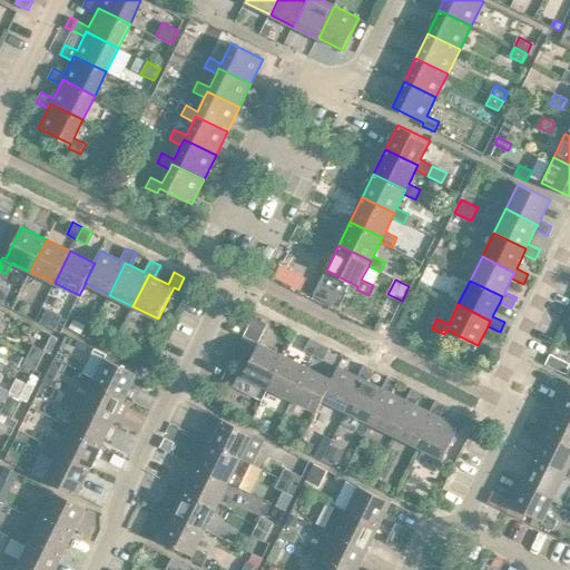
[(74,320),(69,327),(81,334),(85,325),(74,320)]
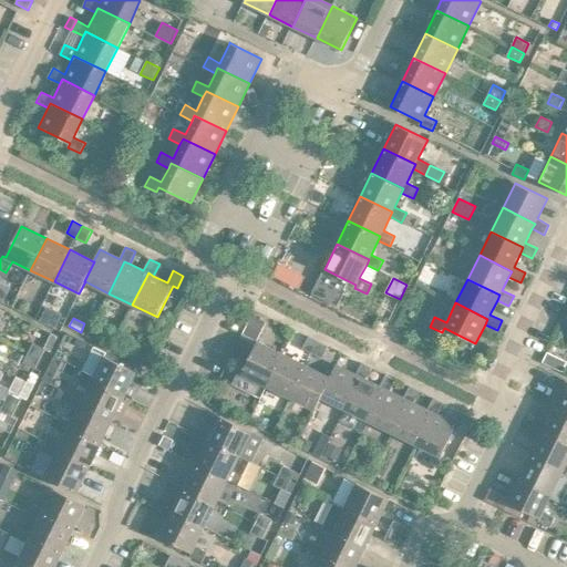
[(243,333),(233,354),(248,362),(258,341),(243,333)]
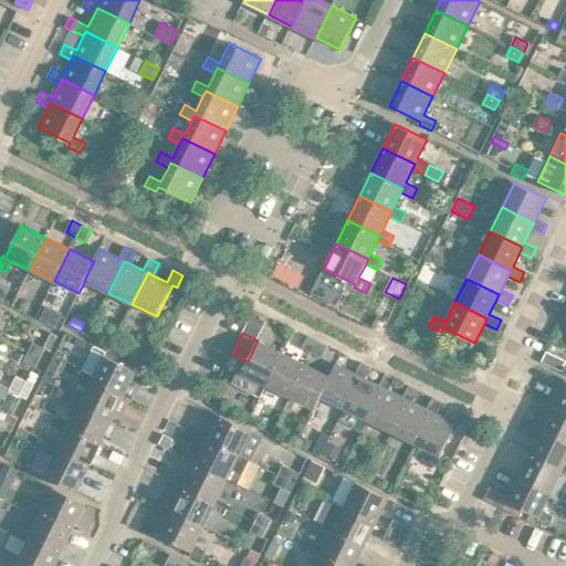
[(302,348),(312,353),(317,341),(307,336),(302,348)]
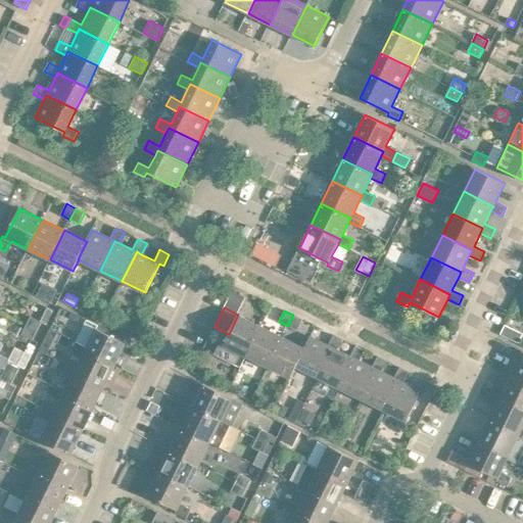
[(72,313),(68,318),(79,323),(81,318),(72,313)]
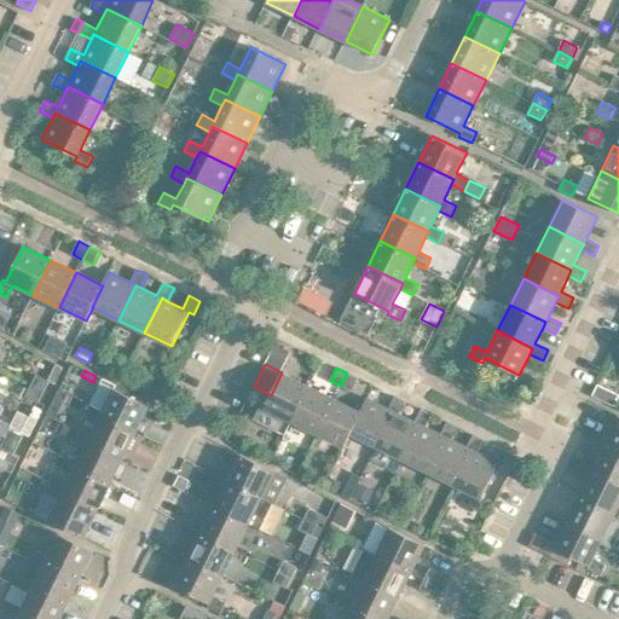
[(284,434),(291,421),(308,386),(282,372),(271,395),(265,408),(260,405),(254,418),(284,434)]
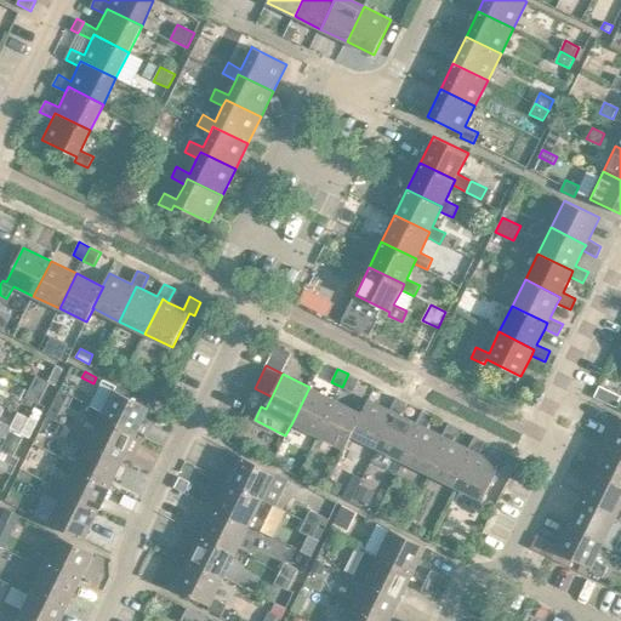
[(348,374),(342,387),(353,393),(359,380),(348,374)]
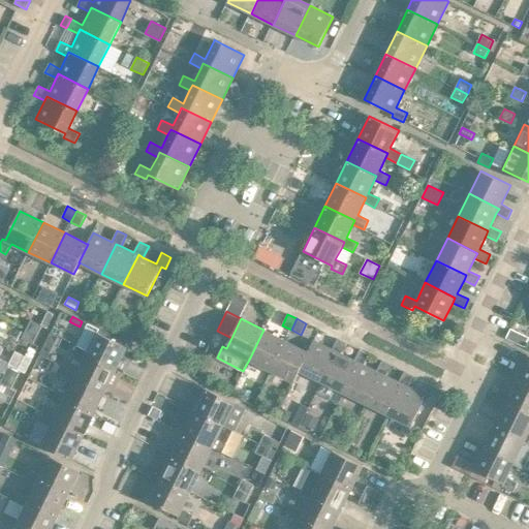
[(31,320),(26,330),(37,335),(42,325),(31,320)]
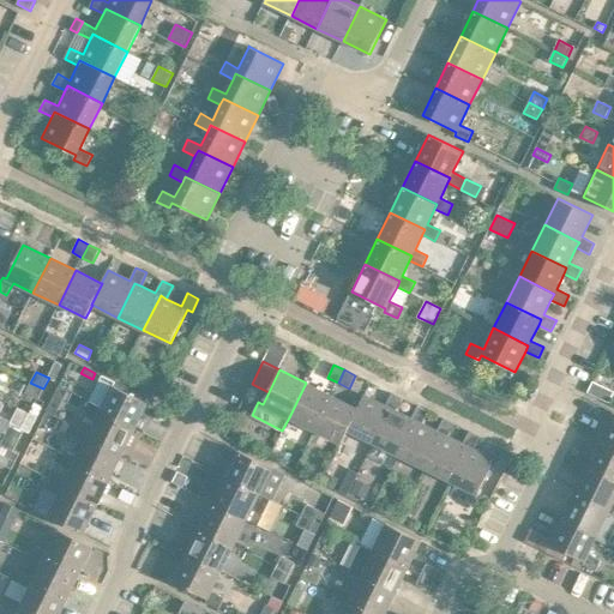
[(102,375),(90,401),(102,408),(100,413),(134,429),(148,403),(114,385),(115,381),(102,375)]
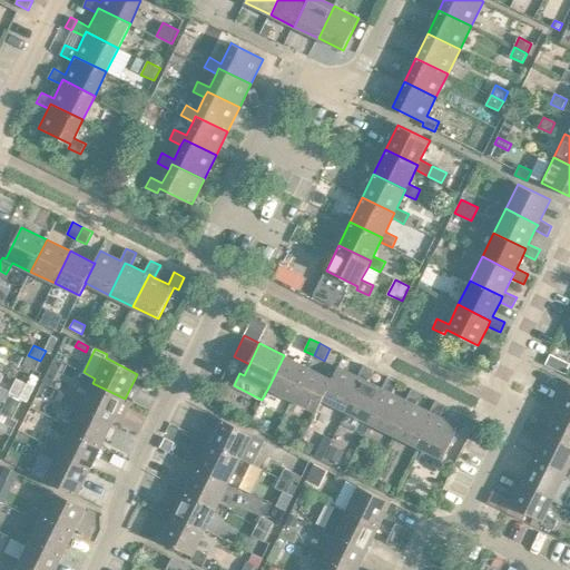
[(550,354),(546,364),(551,366),(557,356),(550,354)]
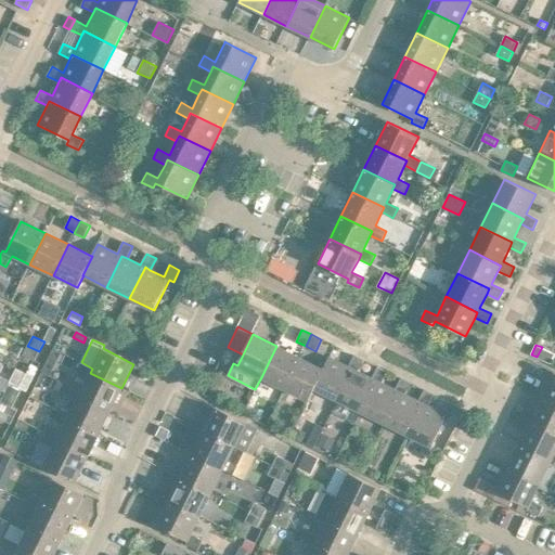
[(39,351),(27,346),(23,355),(35,361),(39,351)]
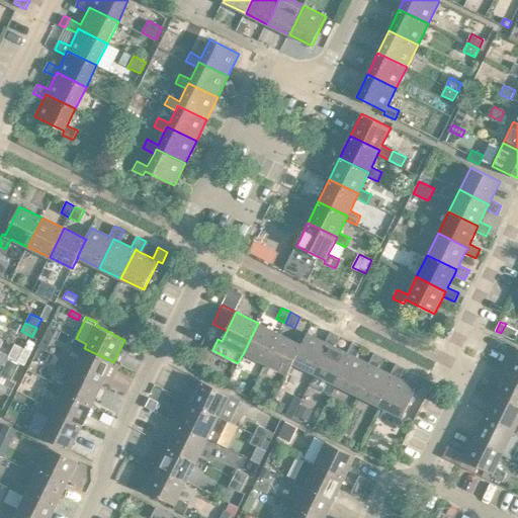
[(244,352),(265,363),(280,334),(258,323),(244,352)]
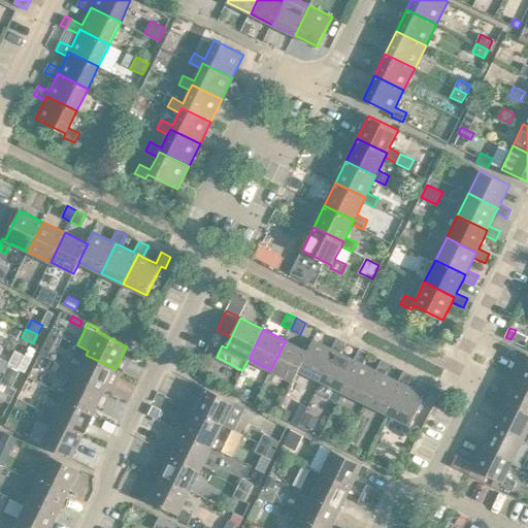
[(299,370),(321,381),(336,351),(340,354),(347,342),(337,338),(331,349),(312,339),(307,351),(307,352),(299,370)]
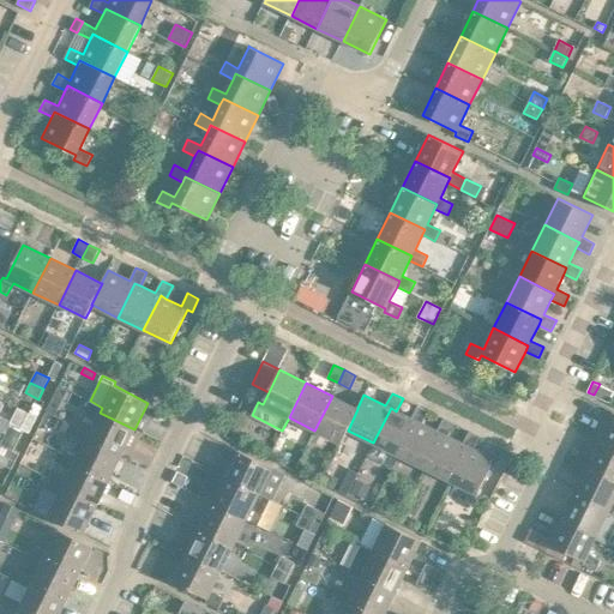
[(342,444),(348,431),(357,409),(357,408),(332,396),(314,431),(342,444)]
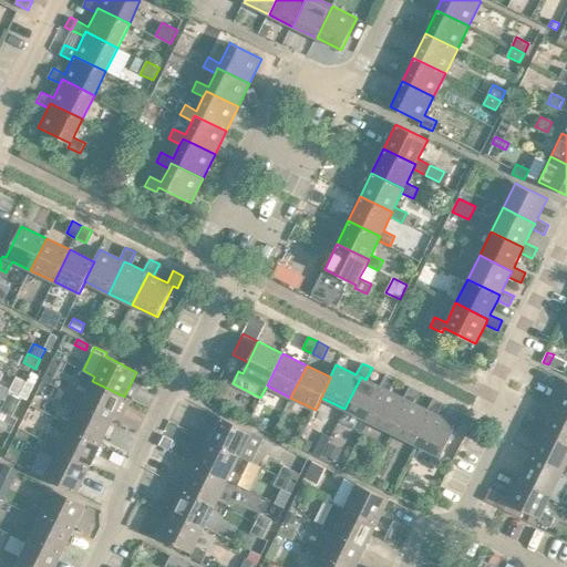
[(90,385),(83,400),(81,404),(113,420),(124,397),(92,381),(94,377),(83,370),(78,380),(90,385)]
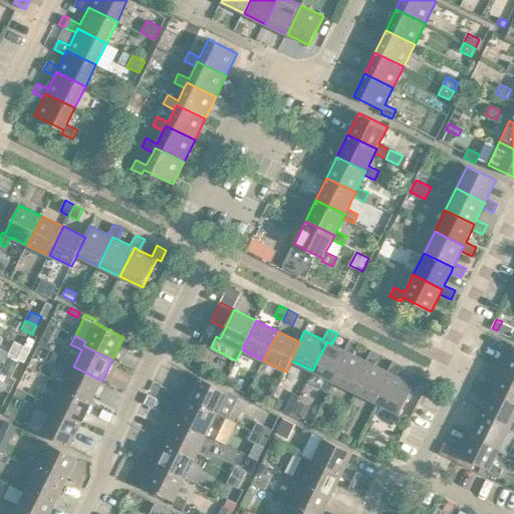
[(312,370),(334,381),(348,352),(353,354),(358,344),(349,339),(344,350),(331,344),(327,341),(312,370)]
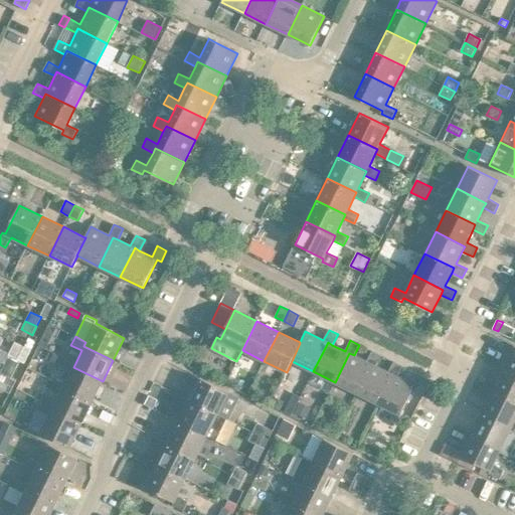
[(15,342),(8,355),(19,360),(24,363),(31,349),(15,342)]
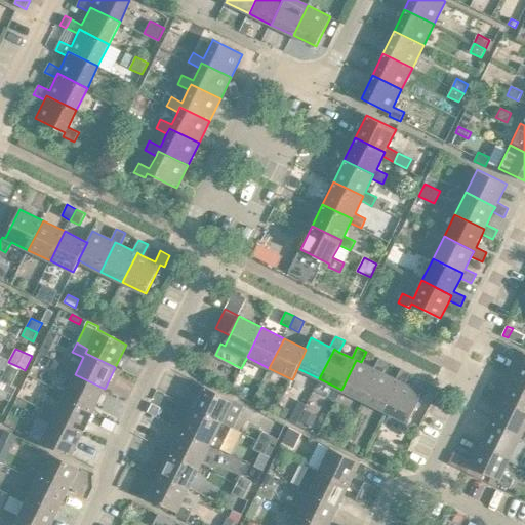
[(524,353),(514,375),(524,380),(524,353)]
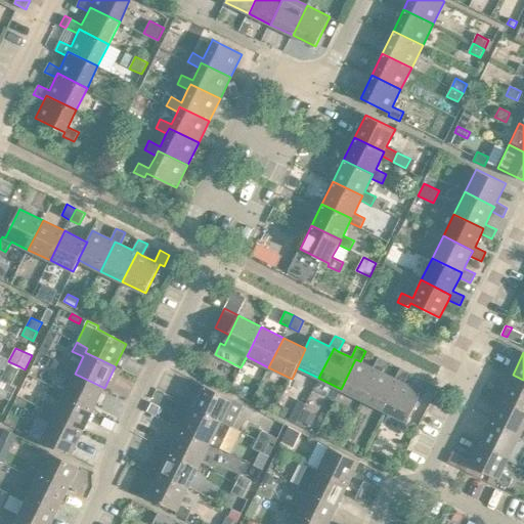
[(341,389),(362,399),(378,370),(382,373),(388,361),(379,357),(373,368),(360,361),(355,359),(341,389)]
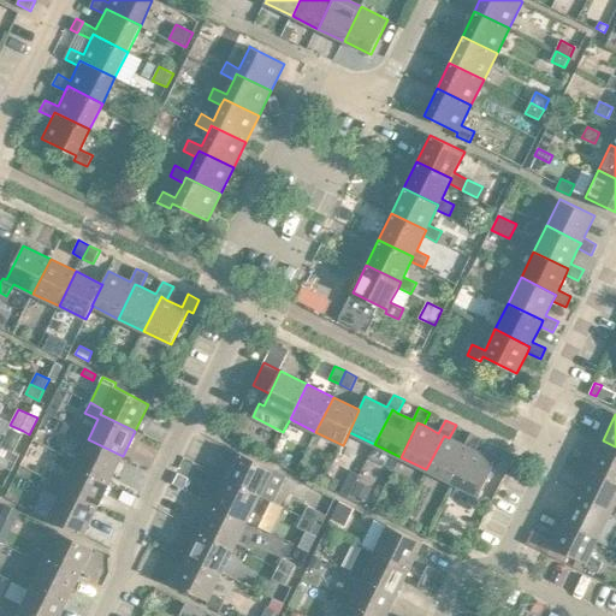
[(10,425),(5,436),(18,442),(23,431),(10,425)]
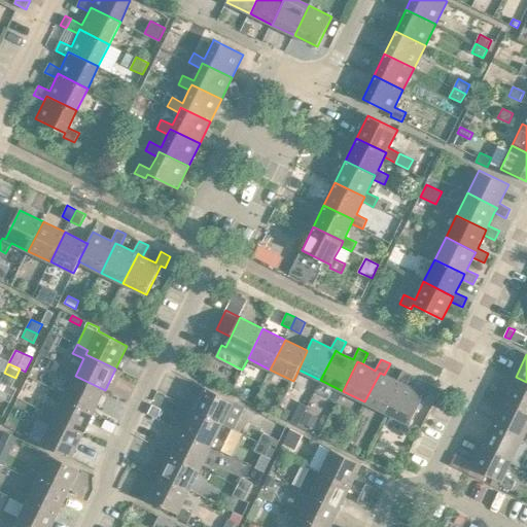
[(72,381),(66,394),(64,398),(94,413),(105,390),(75,376),(77,372),(66,366),(62,376),(72,381)]
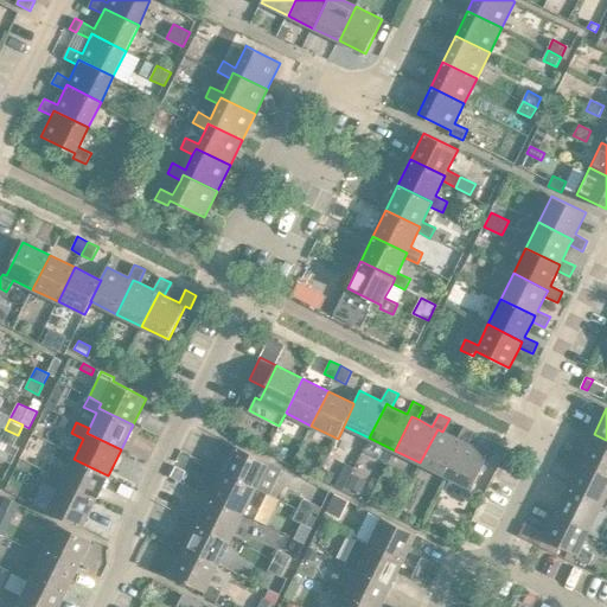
[(420,462),(446,475),(462,441),(468,445),(474,432),(464,427),(458,439),(442,432),(438,429),(420,462)]
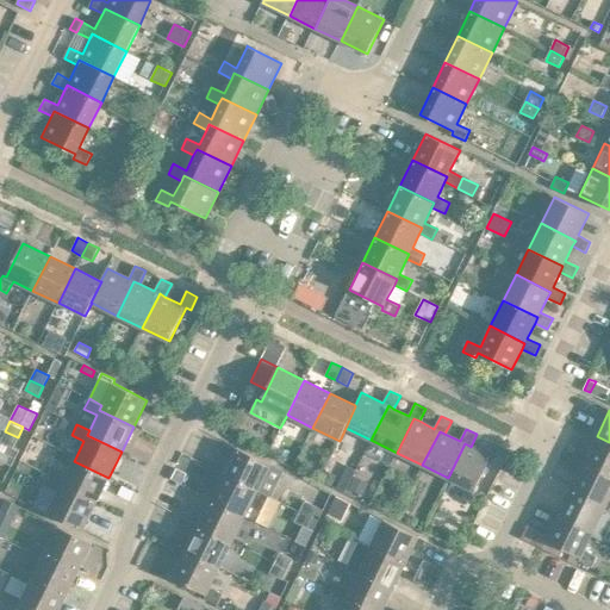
[(18,437),(5,431),(0,440),(0,441),(13,448),(18,437)]
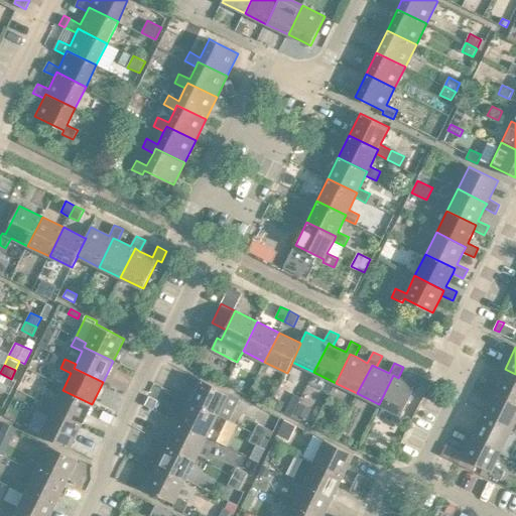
[(515,374),(505,369),(495,391),(515,401),(515,374)]
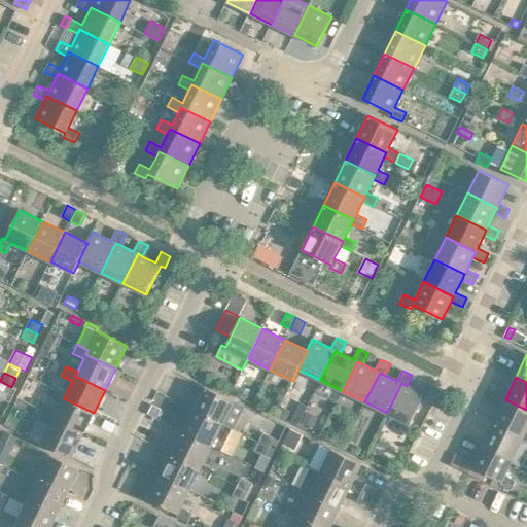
[(401,383),(387,413),(410,424),(424,395),(428,397),(434,386),(425,381),(420,392),(407,386),(401,383)]
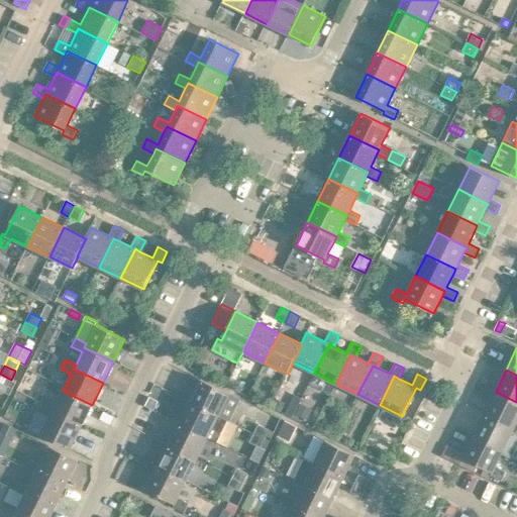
[(200,379),(189,402),(218,416),(229,393),(200,379)]
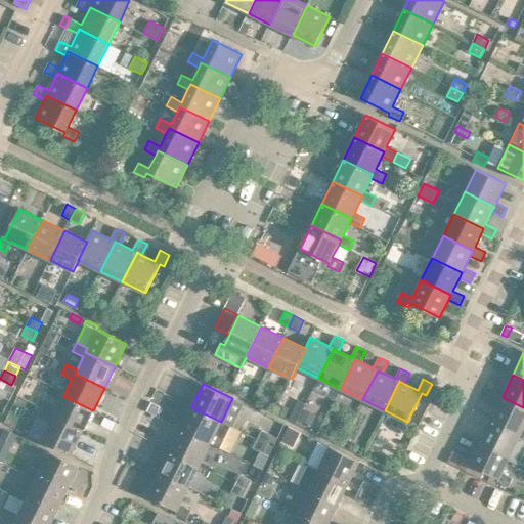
[(61,401),(54,413),(53,418),(83,432),(93,410),(63,396),(66,392),(54,386),(50,395),(61,401)]
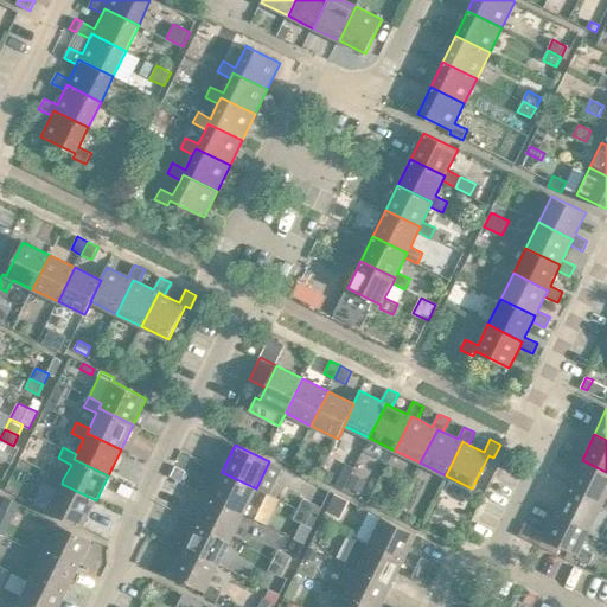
[(606,472),(582,460),(569,485),(604,503),(601,508),(606,510),(606,497),(606,494),(606,472)]
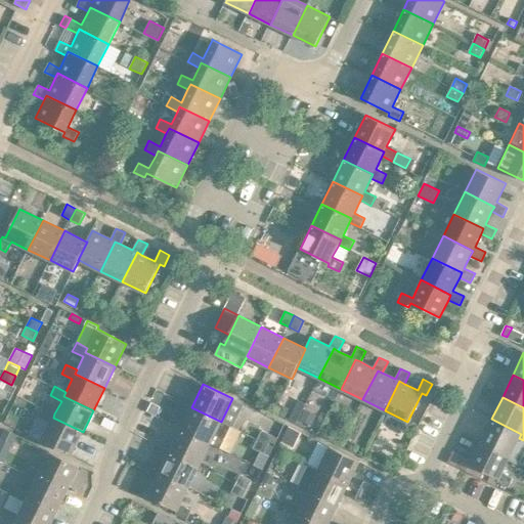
[(151,402),(147,411),(157,416),(161,407),(151,402)]
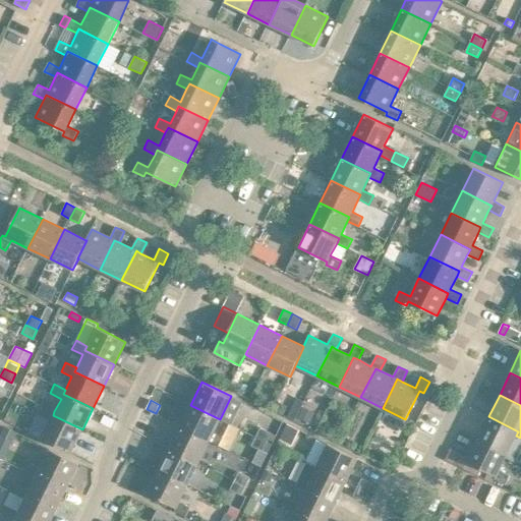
[(278,402),(274,409),(283,414),(287,406),(278,402)]
